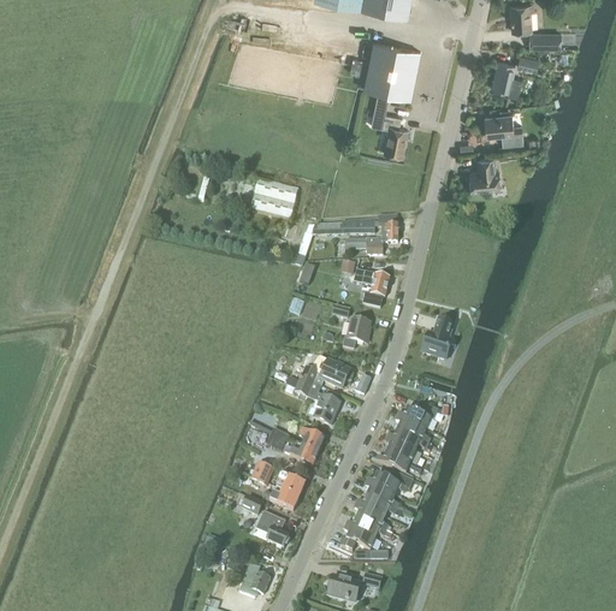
[(350,0),(361,3),(408,12),(410,0),(350,0)]
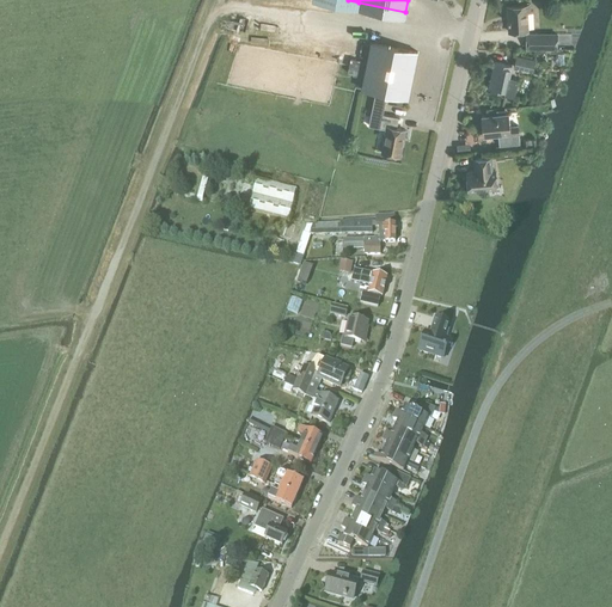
[(508,26),(530,25),(528,7),(531,7),(530,0),(507,1),(508,26)]
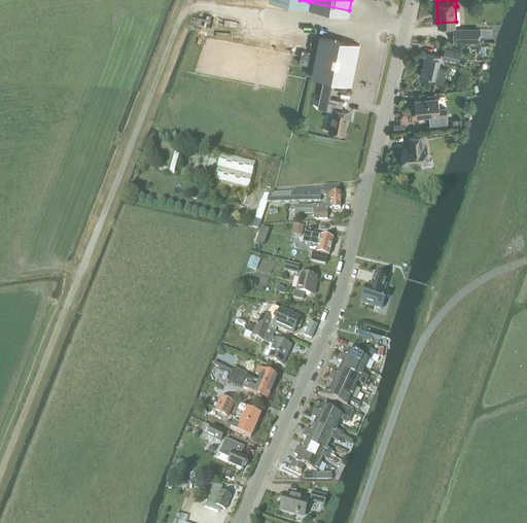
[(481,24),(453,24),(453,38),(481,38),(481,24)]
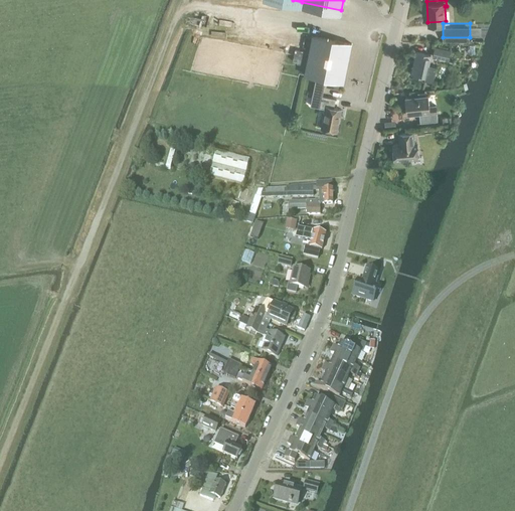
[(295,45),(293,56),(307,58),(304,70),(344,78),(351,38),(312,31),(309,47),(295,45)]
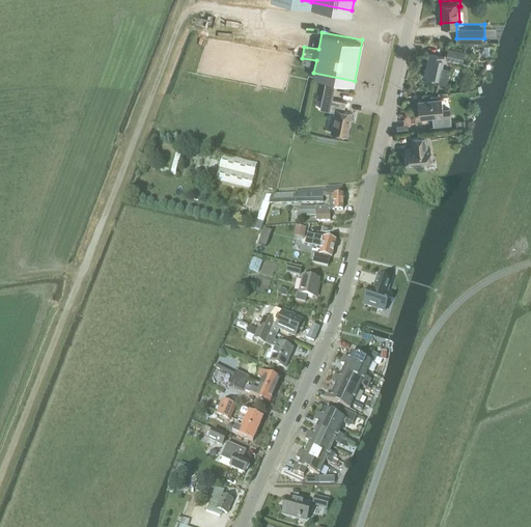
[(463,57),(465,47),(448,44),(446,54),(463,57)]
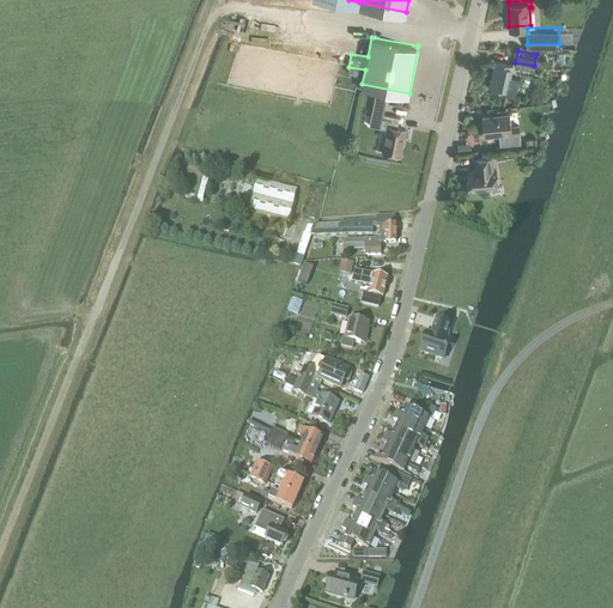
[(515,92),(521,76),(511,73),(514,61),(496,56),(490,83),(505,86),(505,90),(515,92)]
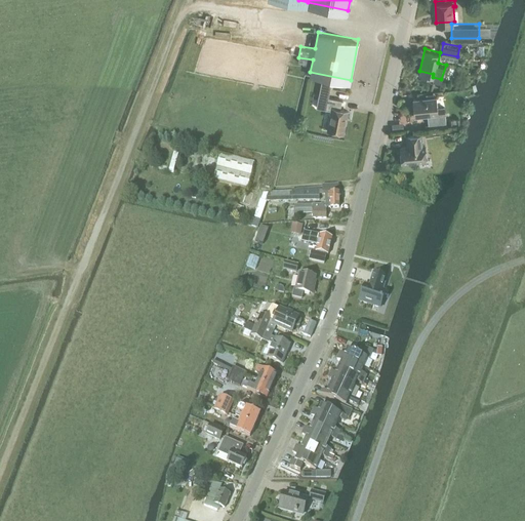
[(318,91),(316,104),(326,106),(328,93),(331,78),(321,76),(318,91)]
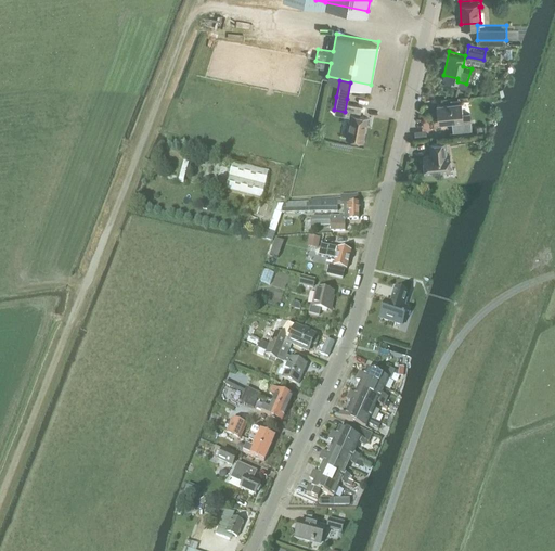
[(363,137),(368,113),(360,111),(362,102),(347,99),(345,112),(349,112),(346,133),(363,137)]
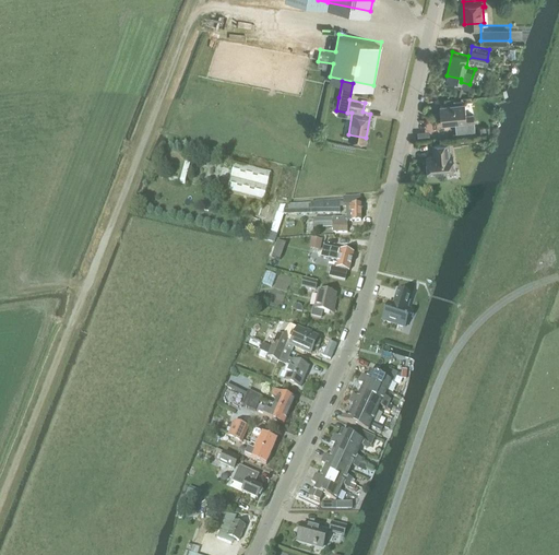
[(465,99),(440,102),(441,120),(455,119),(456,128),(475,126),(474,115),(473,109),(466,109),(465,99)]
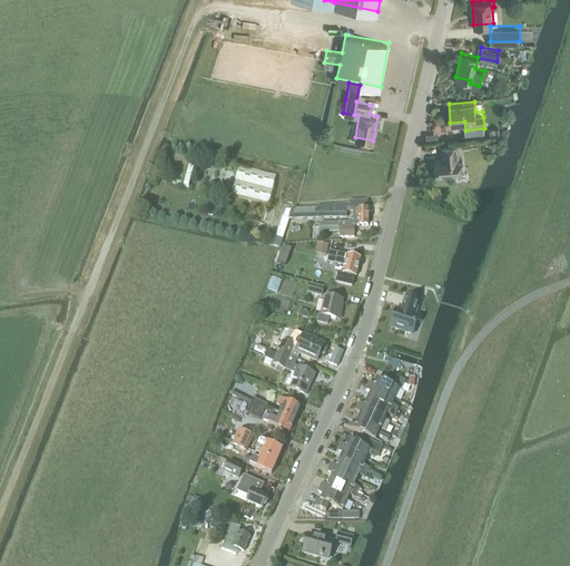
[(459,154),(458,142),(442,143),(443,155),(435,156),(436,173),(463,171),(461,154),(459,154)]
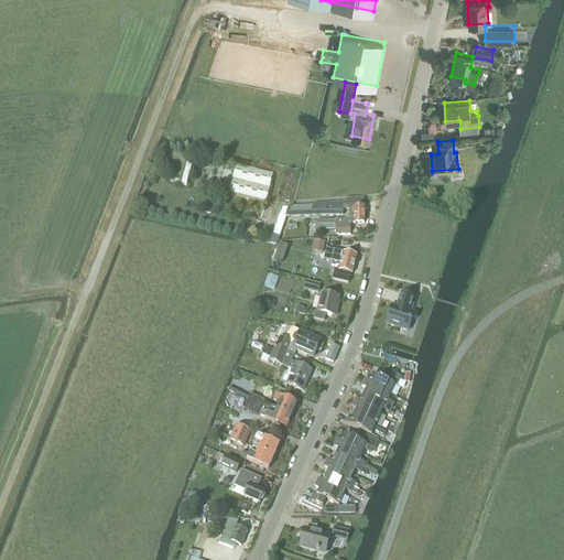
[(237,160),(229,190),(267,197),(273,169),(237,160)]
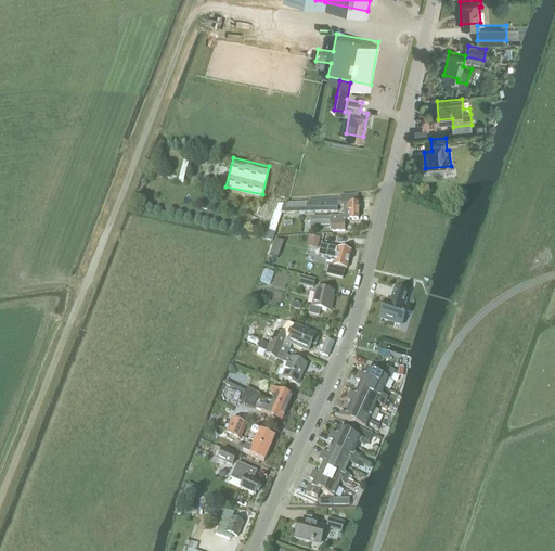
[(263,225),(261,233),(267,235),(268,235),(273,238),(282,209),(284,209),(284,210),(309,209),(337,208),(337,202),(343,202),(344,212),(339,210),(339,213),(312,213),(312,222),(331,222),(331,228),(345,228),(345,216),(349,216),(359,216),(359,199),(358,192),(341,192),(341,194),(339,193),(339,195),(336,195),(309,196),(309,199),(287,200),(286,200),(285,200),(284,201),(276,201),(274,207),(275,207),(269,227),(263,225)]
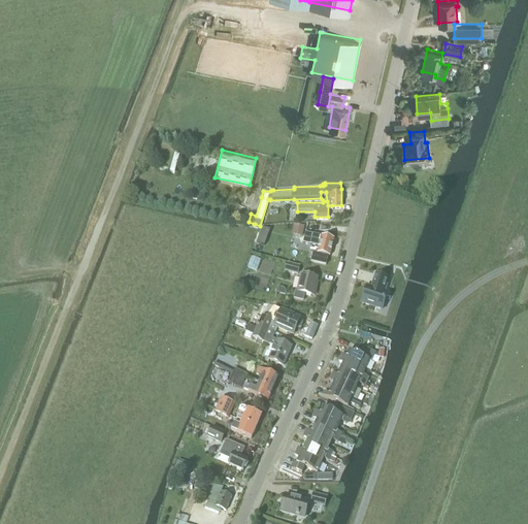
[(265,241),(271,227),(263,224),(257,239),(265,241)]
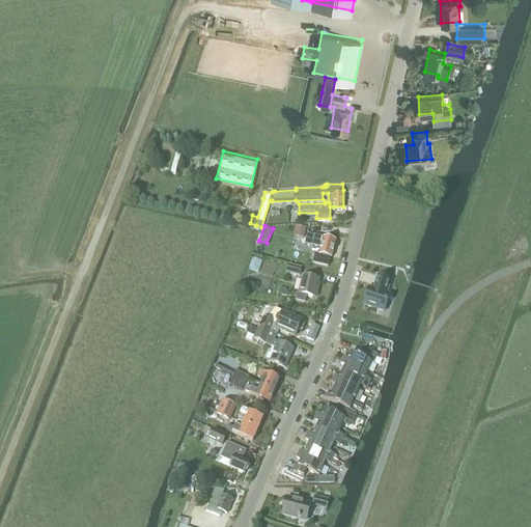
[(320,244),(323,234),(309,230),(307,241),(320,244)]
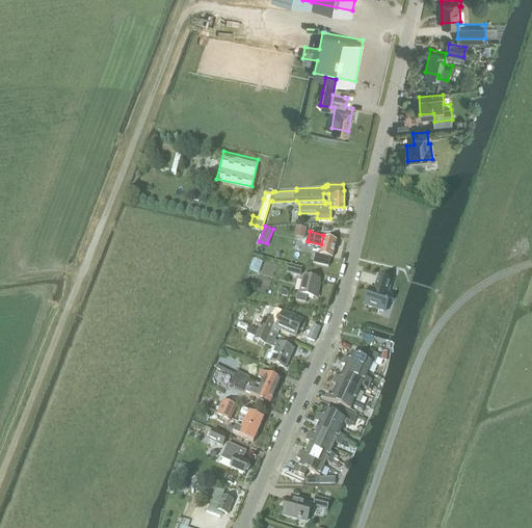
[(323,235),(321,244),(320,252),(333,255),(337,237),(323,235)]
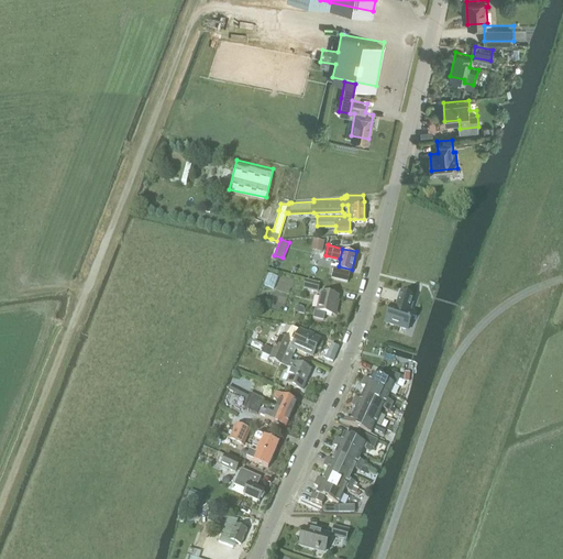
[(318,289),(320,281),(306,277),(304,286),(318,289)]
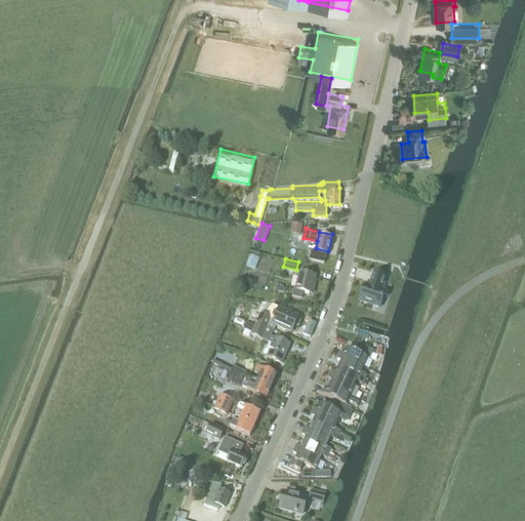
[(365,280),(359,297),(380,304),(386,287),(382,286),(387,274),(373,269),(369,282),(365,280)]
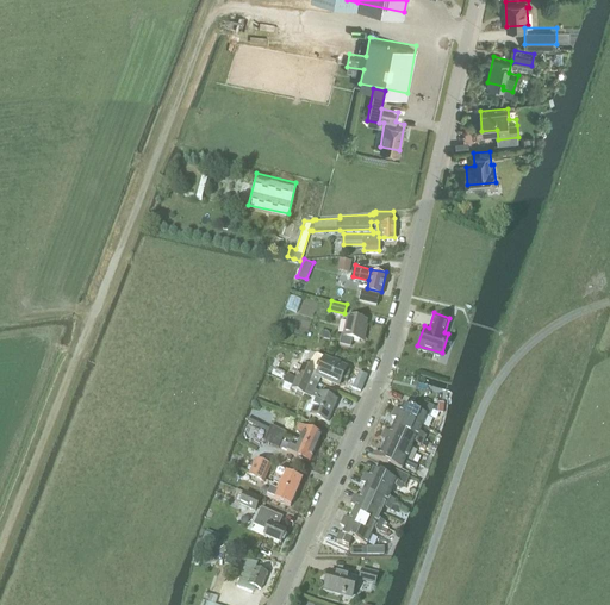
[(362,337),(367,317),(348,313),(343,334),(362,337)]
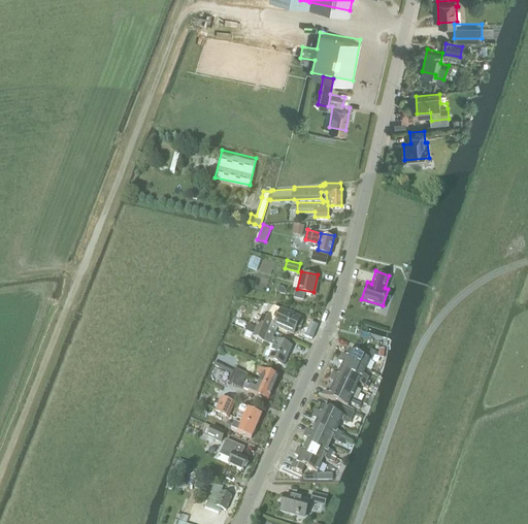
[(262,312),(258,322),(275,330),(278,324),(294,331),(296,324),(299,325),(301,324),(303,319),(302,317),(300,316),(300,315),(289,309),(281,306),(282,306),(273,302),(272,306),(279,309),(275,319),(273,318),(273,317),(262,312)]
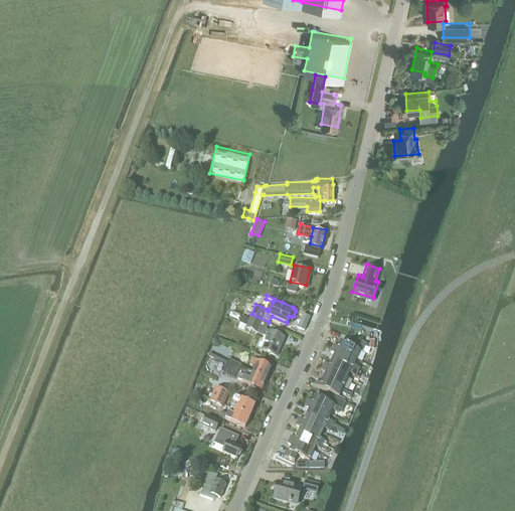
[(241,313),(239,319),(246,323),(249,317),(241,313)]
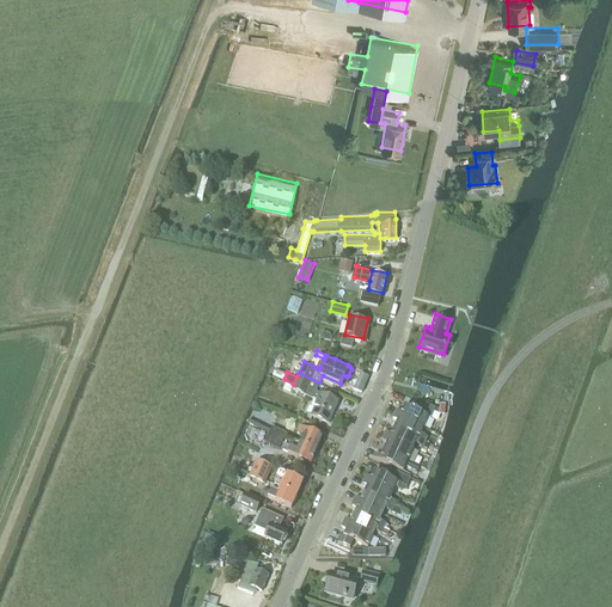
[(297,378),(293,387),(294,387),(306,393),(306,392),(313,396),(318,397),(311,414),(329,421),(340,398),(320,391),(320,390),(317,388),(319,382),(299,373),(297,378)]
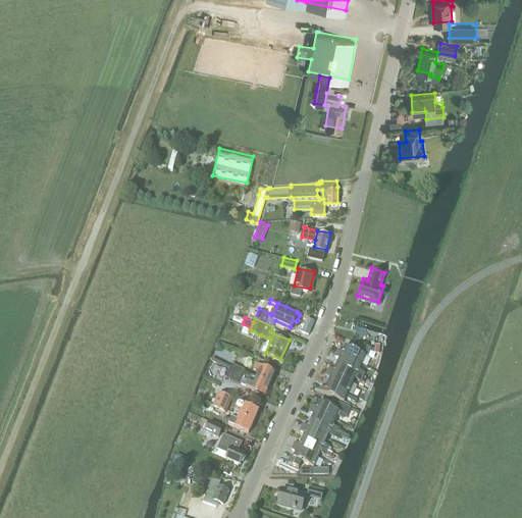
[(336,350),(361,361),(364,356),(364,357),(366,353),(368,354),(372,345),(360,340),(356,348),(346,343),(343,349),(337,347),(336,350)]
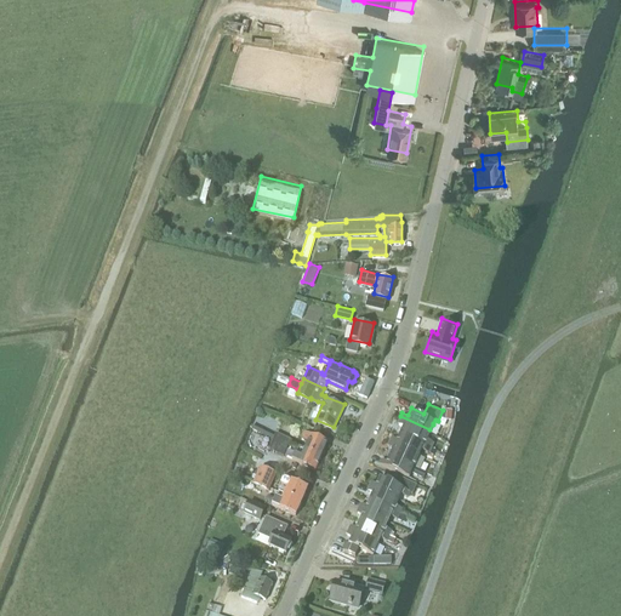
[(427,437),(429,429),(400,416),(398,421),(403,423),(400,429),(432,444),(434,439),(427,437)]
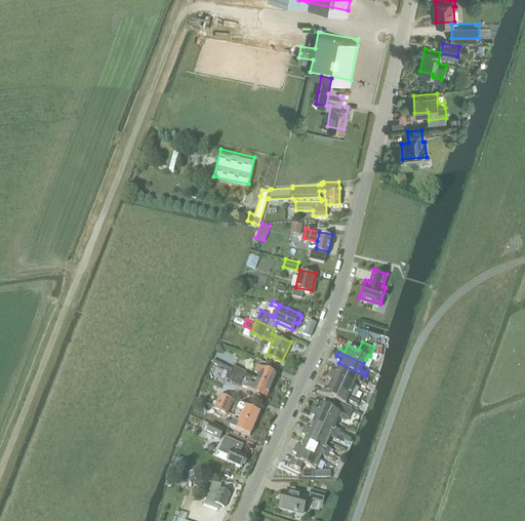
[(228,377),(234,381),(240,366),(234,363),(232,368),(228,377)]
